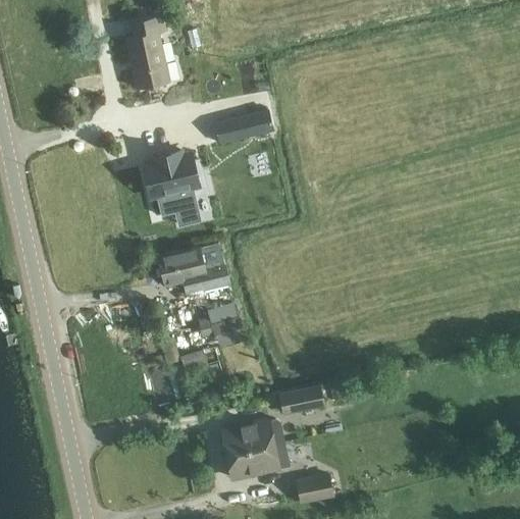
[(160,34),(168,32),(165,17),(133,23),(136,38),(127,40),(138,89),(170,83),(160,34)]
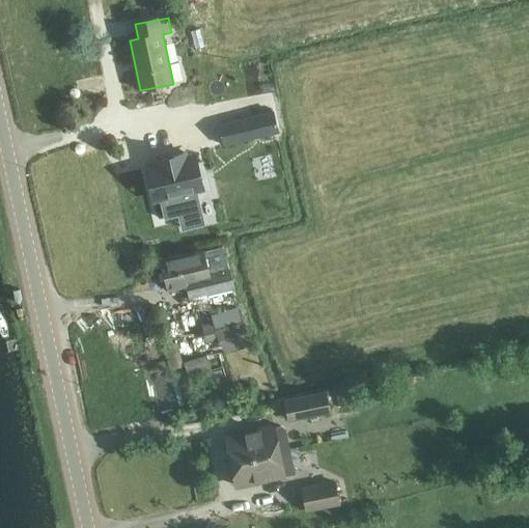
[(275,113),(220,127),(225,147),(280,134),(275,113)]
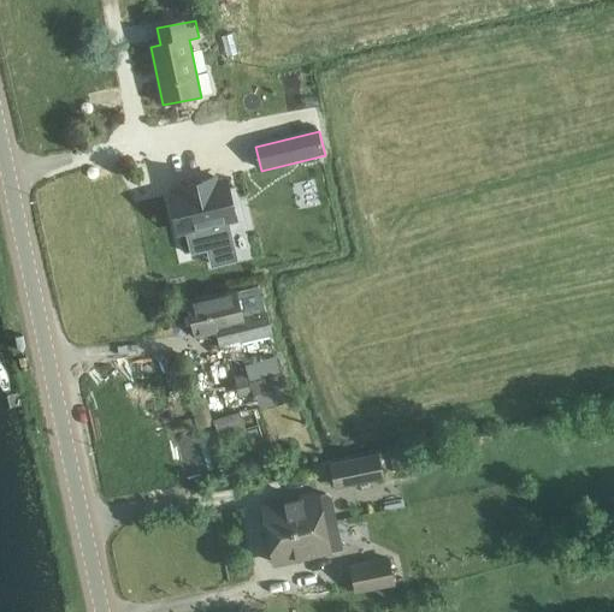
[(236,220),(232,203),(228,184),(217,186),(214,180),(192,186),(188,186),(182,188),(183,195),(172,197),(181,233),(187,232),(193,257),(212,253),(211,247),(232,241),(228,223),(236,220)]
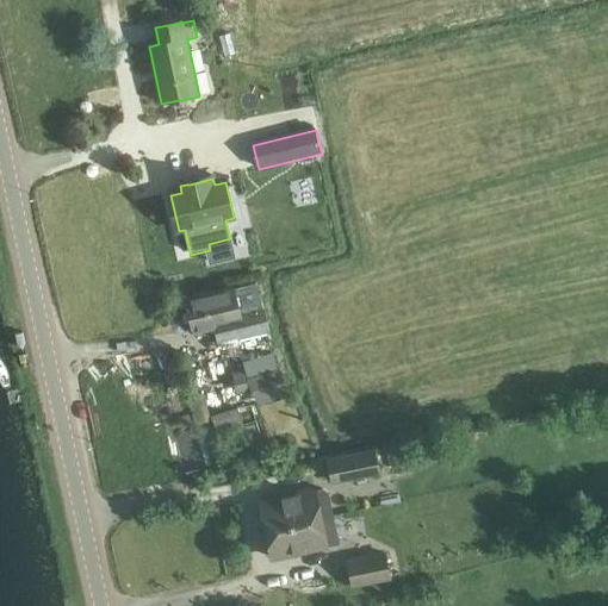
[(235,292),(188,301),(194,326),(216,322),(221,344),(268,333),(262,305),(240,311),(235,292)]
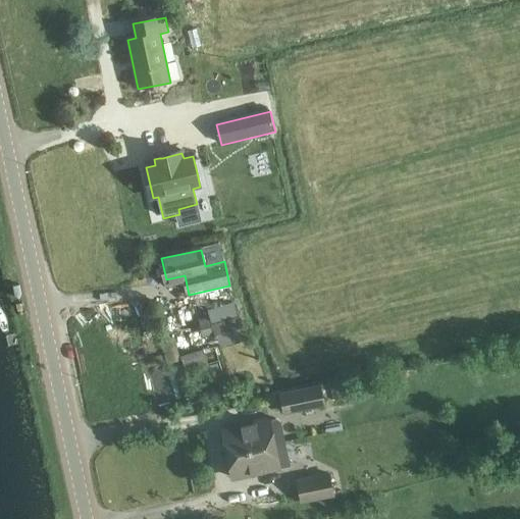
[(238,300),(209,310),(222,348),(251,338),(238,300)]
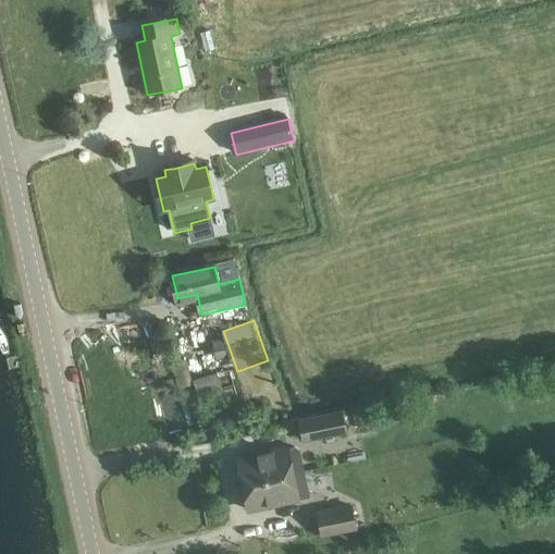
[(202,398),(225,392),(220,372),(197,380),(202,398)]
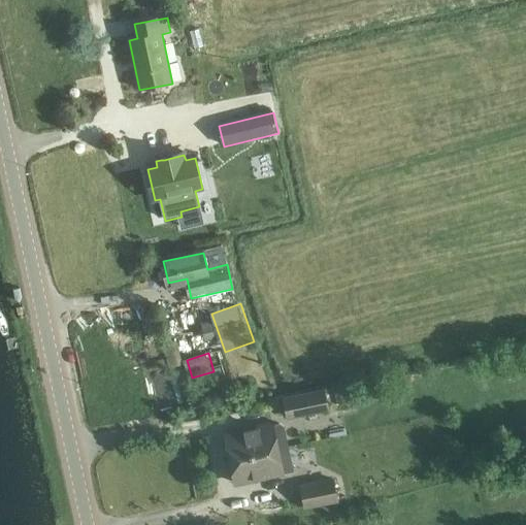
[(363,383),(365,394),(380,391),(377,380),(363,383)]
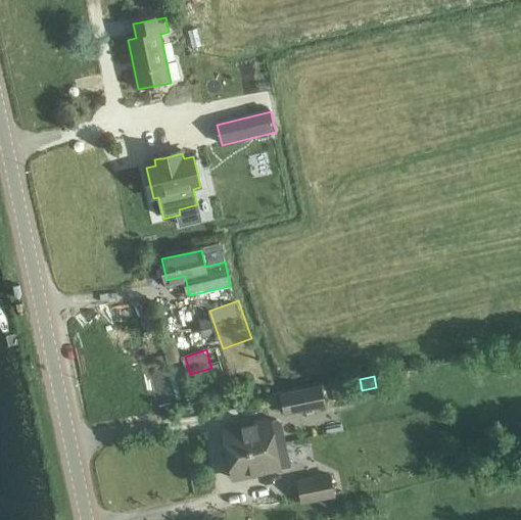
[(288,414),(328,406),(324,387),(284,395),(288,414)]
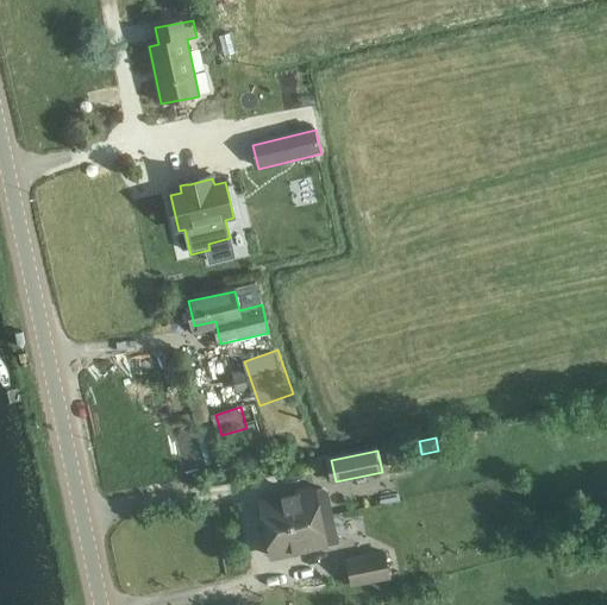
[(263,502),(269,530),(324,518),(318,490),(263,502)]
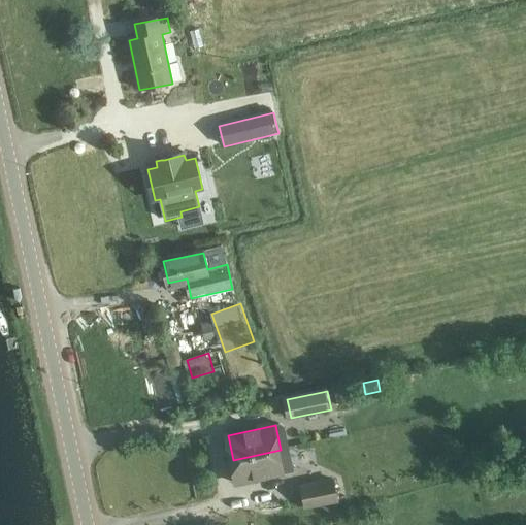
[(292,448),(281,450),(233,460),(238,485),(297,472),(292,448)]
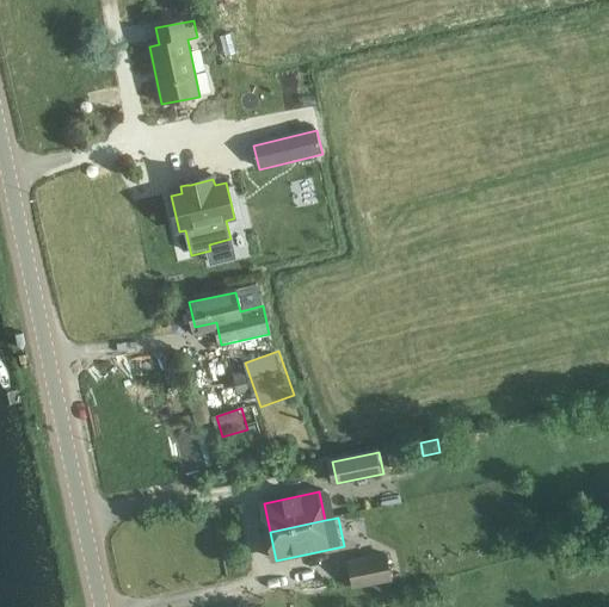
[(391,555),(354,563),(358,587),(397,578),(391,555)]
